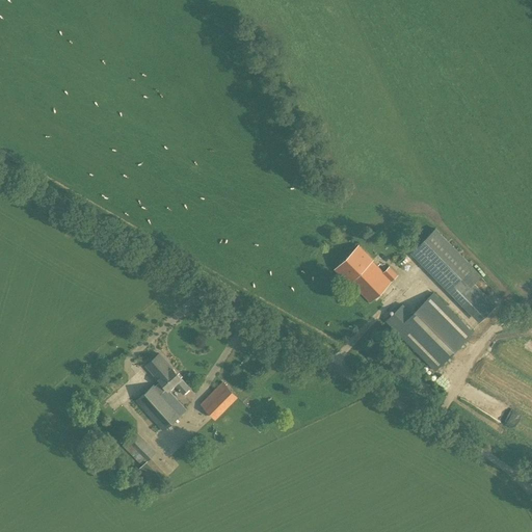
[(435,228),(409,254),(448,291),(473,266),(435,228)]
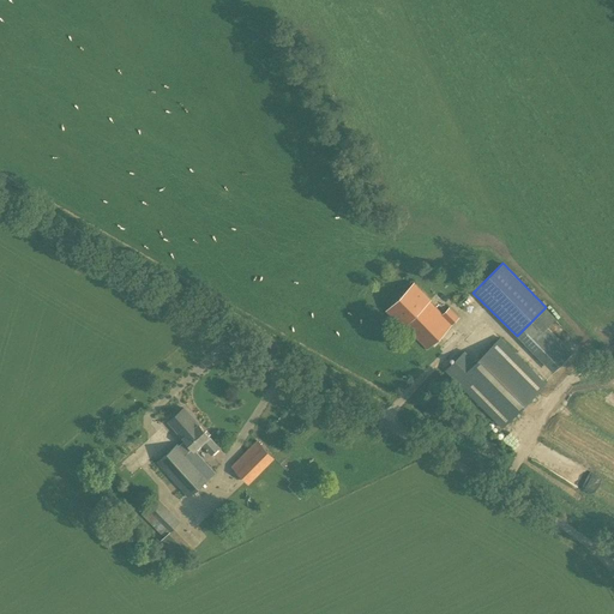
[(427,348),(459,318),(449,307),(443,313),(429,300),(431,300),(414,283),(386,309),(403,326),(404,325),(427,348)]
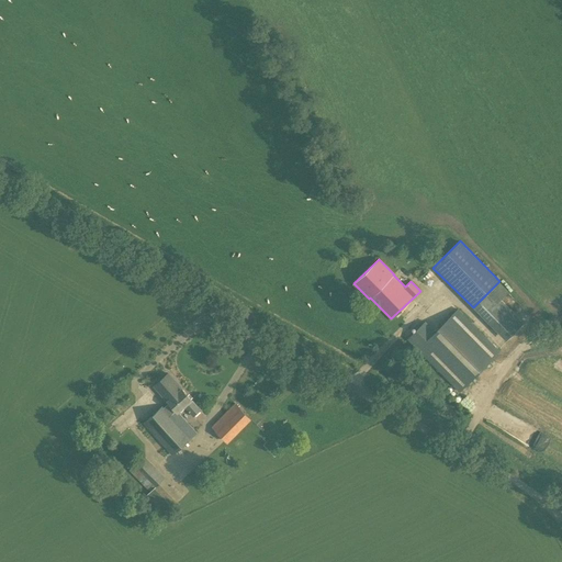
[(460,392),(501,351),(459,308),(436,330),(426,321),(406,339),(460,392)]
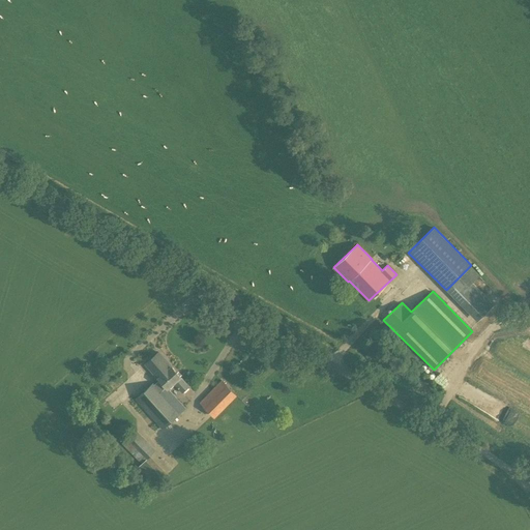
[(157,378),(159,380),(153,384),(135,399),(162,429),(186,408),(168,388),(173,383),(181,393),(189,386),(181,376),(181,377),(171,366),(158,352),(145,363),(158,378),(157,378)]
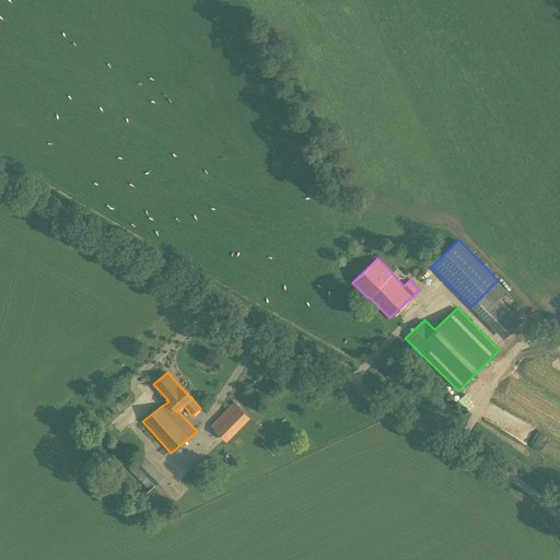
[(230,441),(254,417),(237,399),(212,423),(230,441)]
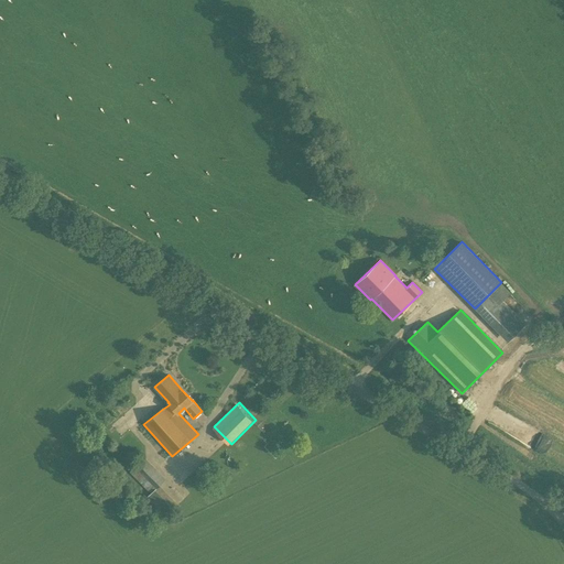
[(166,517),(176,506),(159,487),(169,477),(147,455),(129,472),(150,494),(142,501),(161,520),(165,516),(166,517)]
